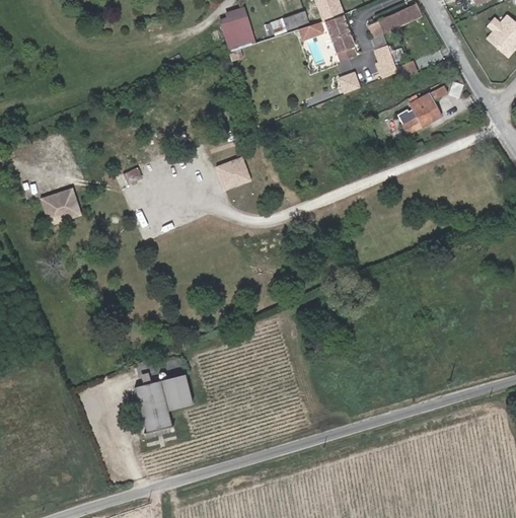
[(315,0),(324,20),(325,20),(341,13),(344,12),(338,0),(315,0)]
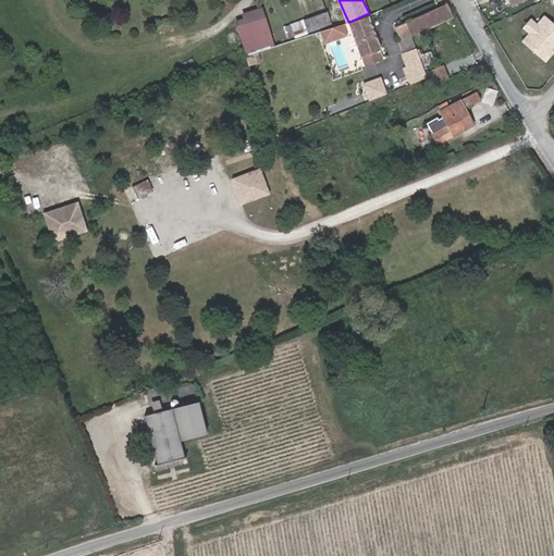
[(410,27),(414,34),(454,14),(448,1),(407,21),(410,27)]
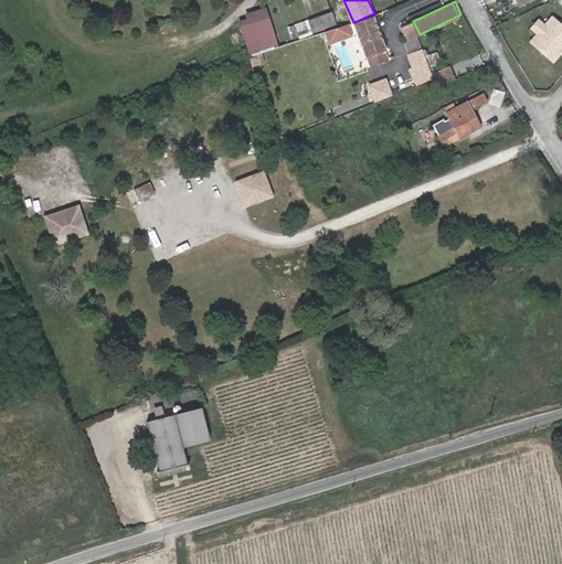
[(246,53),(276,43),(265,6),(235,16),(246,53)]
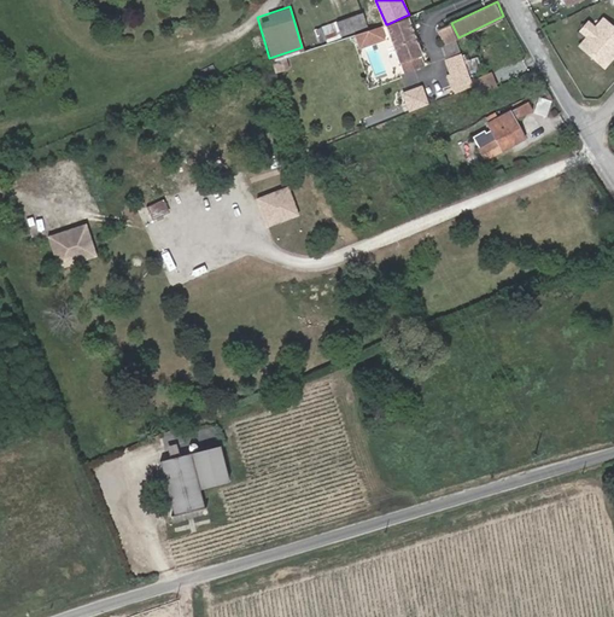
[(346,19),(349,27),(360,22),(368,19),(364,12),(346,19)]
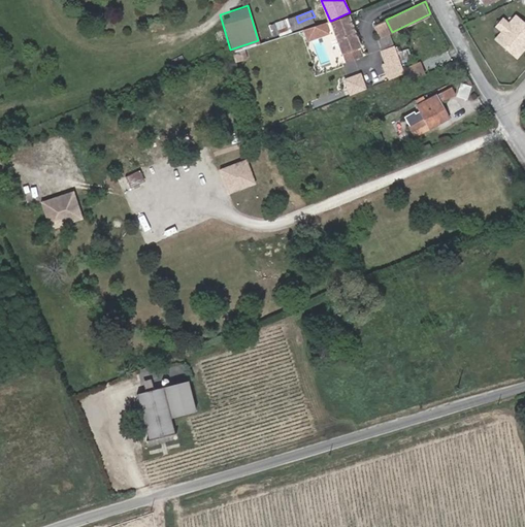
[(347,57),(363,50),(350,12),(347,13),(331,21),(330,21),(345,58),(347,57)]
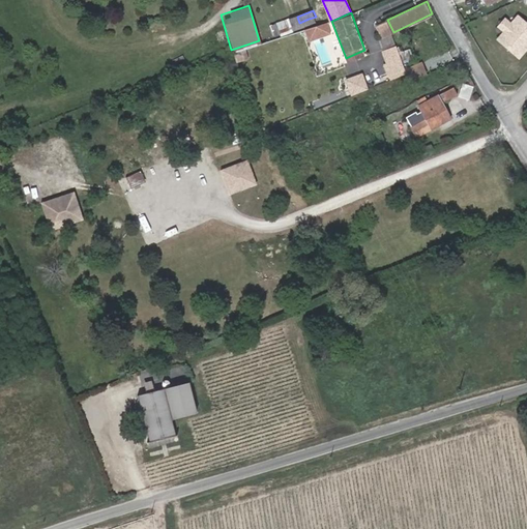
[(526,42),(526,26),(514,16),(507,23),(501,31),(495,38),(516,57),(526,42)]
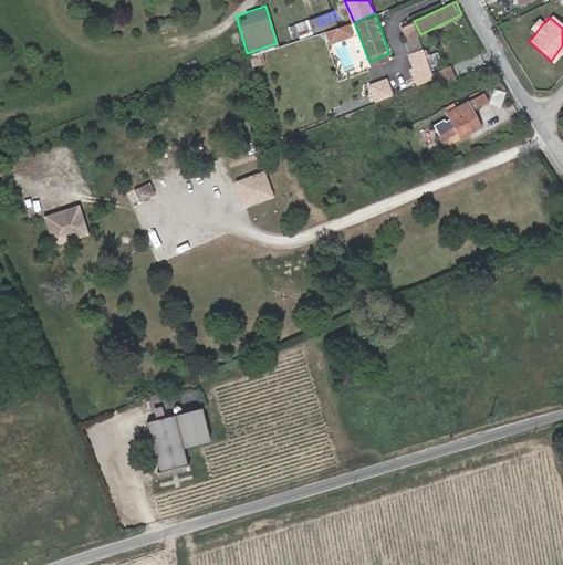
[(312,28),(320,24),(318,18),(310,20),(312,28)]
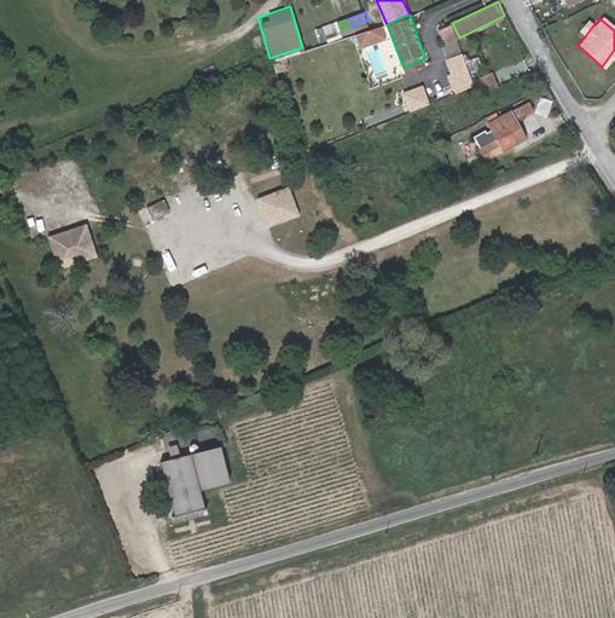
[(360,22),(349,27),(341,30),(343,35),(371,26),(369,19),(360,22)]
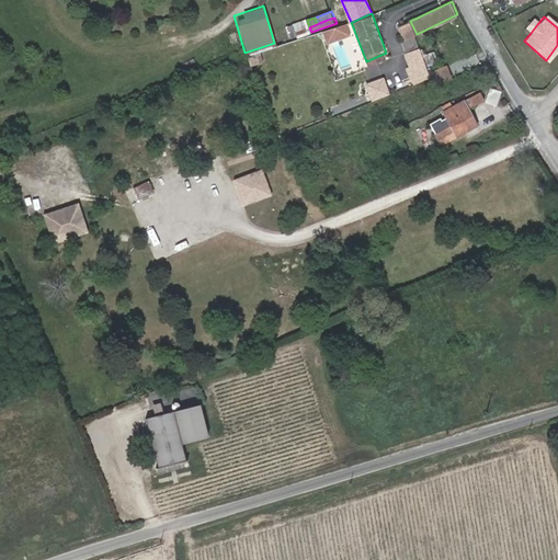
[(531,33),(537,24),(531,20),(524,27),(531,33)]
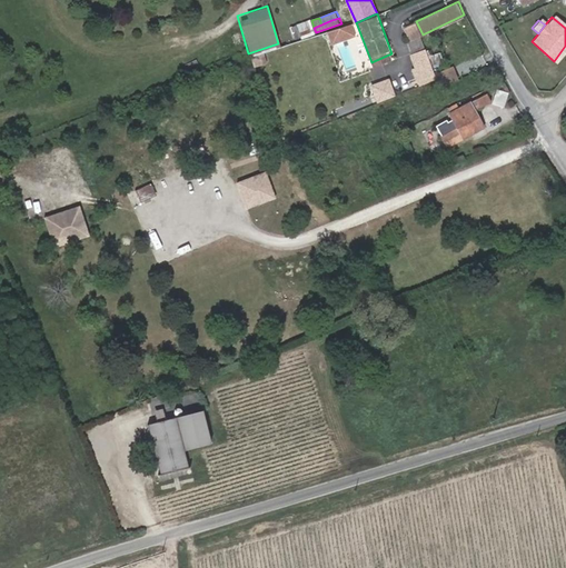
[(419,28),(416,21),(406,27),(411,39),(419,36),(423,35),(419,28)]
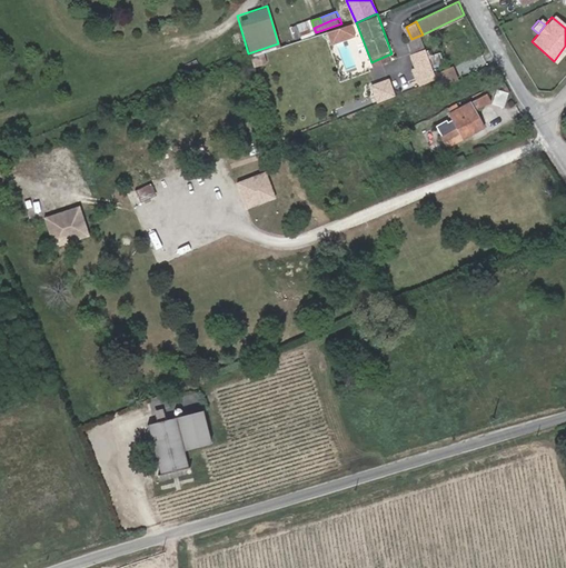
[(328,31),(331,42),(354,36),(350,25),(328,31)]
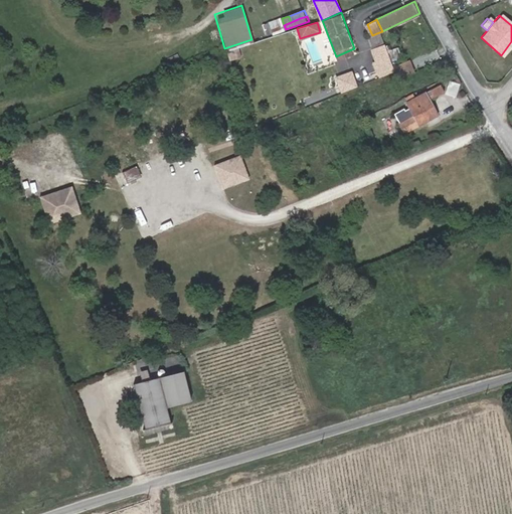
[(385,68),(396,63),(387,42),(378,46),(383,56),(380,57),(385,68)]
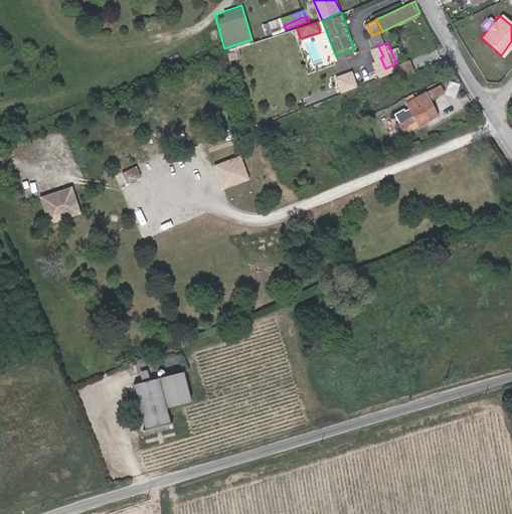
[(354,48),(338,55),(340,61),(357,54),(354,48)]
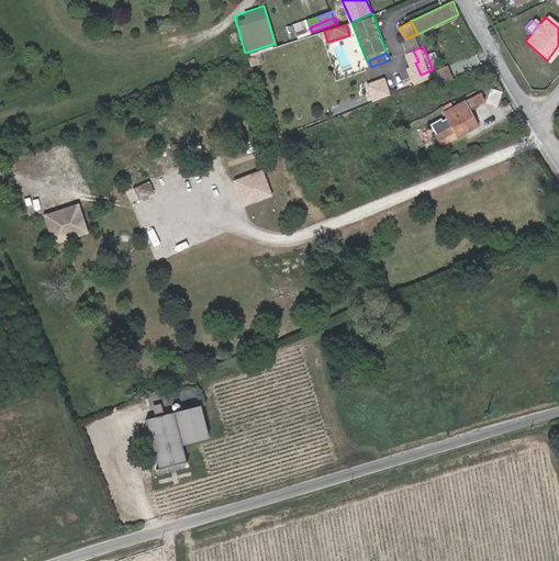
[(451,65),(435,73),(435,76),(439,85),(457,76),(451,65)]
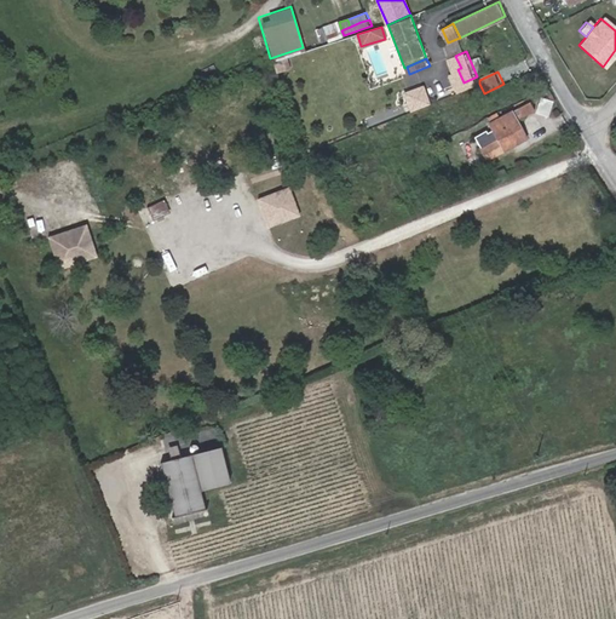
[(477,76),(464,82),(466,90),(479,84),(478,80),(477,76)]
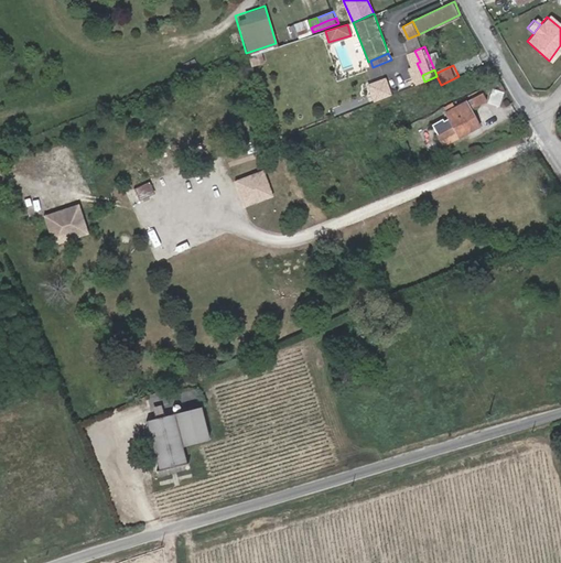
[(370,99),(390,94),(384,75),(365,82),(370,99)]
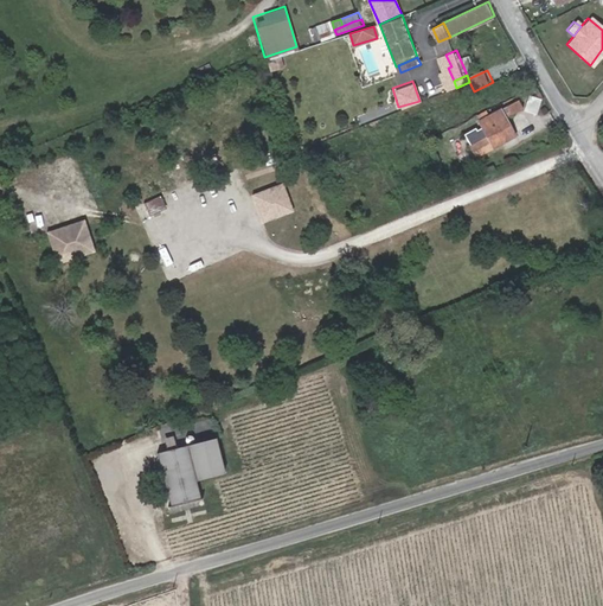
[(515,139),(505,122),(519,113),(514,104),(479,127),(487,139),(472,148),(480,161),(515,139)]
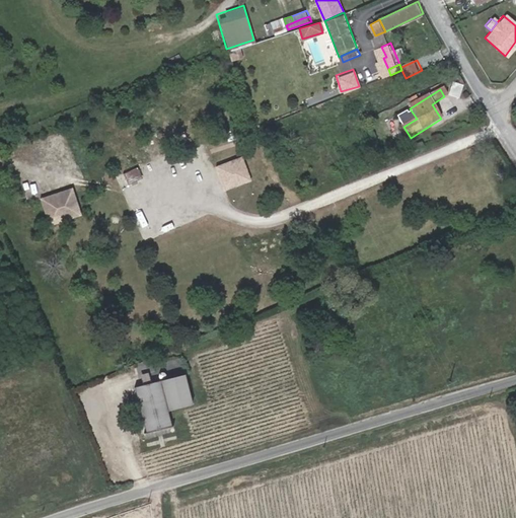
[(213,163),(222,189),(249,178),(240,153),(213,163)]
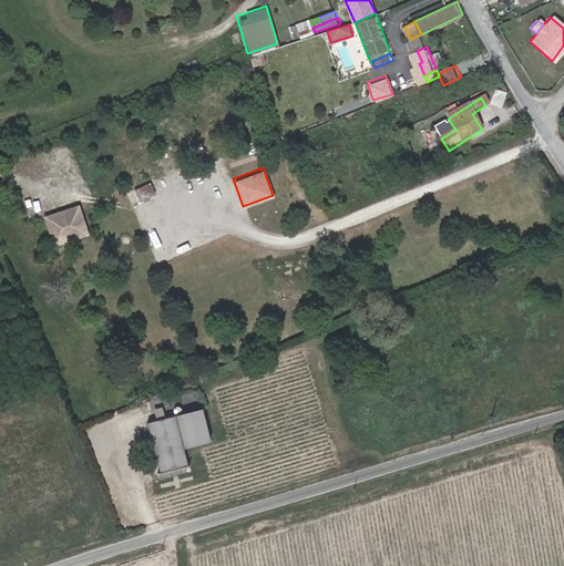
[(43,211),(48,242),(85,236),(80,205),(43,211)]
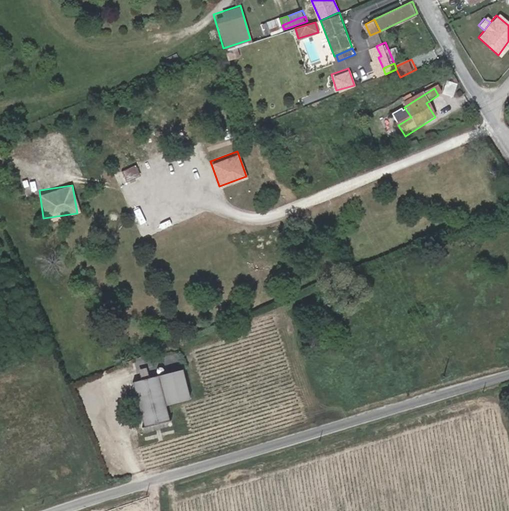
[(147,427),(172,419),(167,404),(191,397),(182,367),(149,377),(142,380),(133,382),(147,427)]
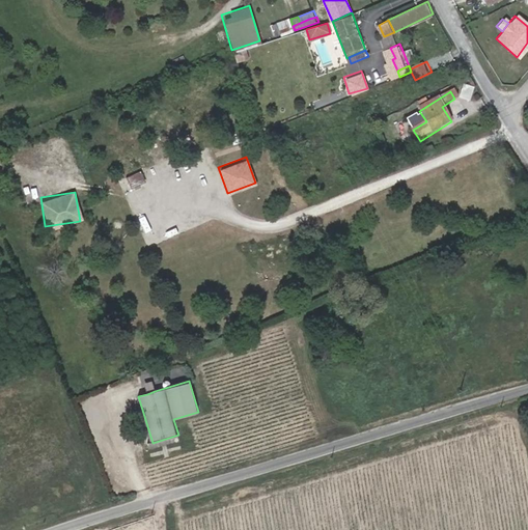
[(143,384),(147,394),(155,391),(151,381),(143,384)]
